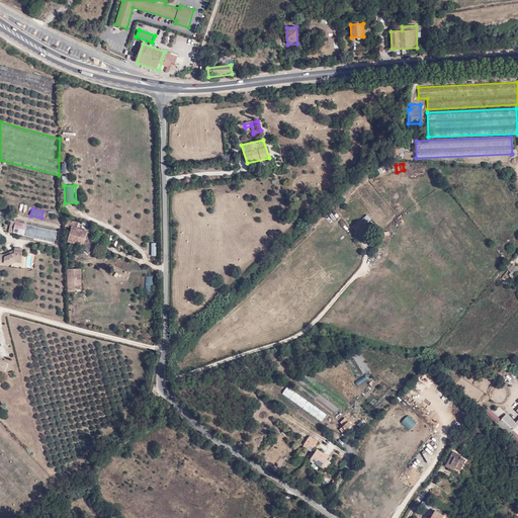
[(332,221),(339,217),(336,212),(329,217),(332,221)]
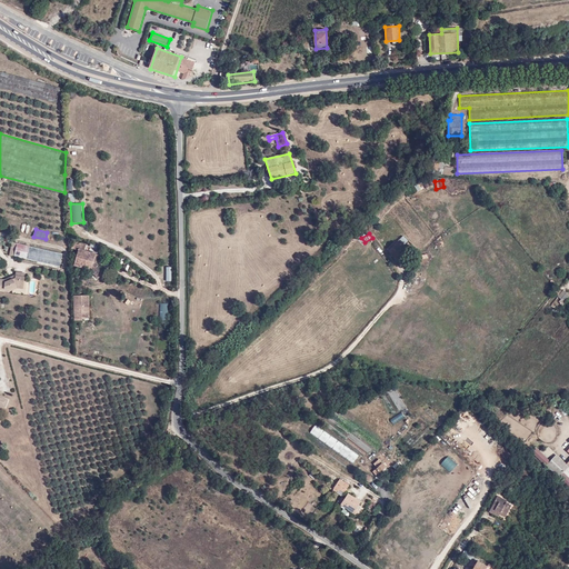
[(409,241),(403,235),(386,251),(396,262),(407,252),(402,247),(409,241)]
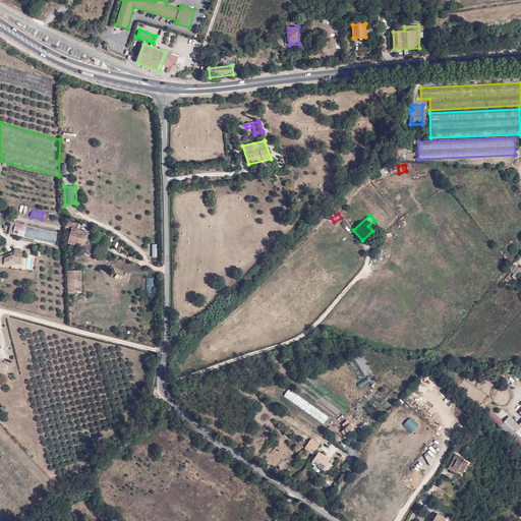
[(55,244),(58,232),(16,222),(13,234),(55,244)]
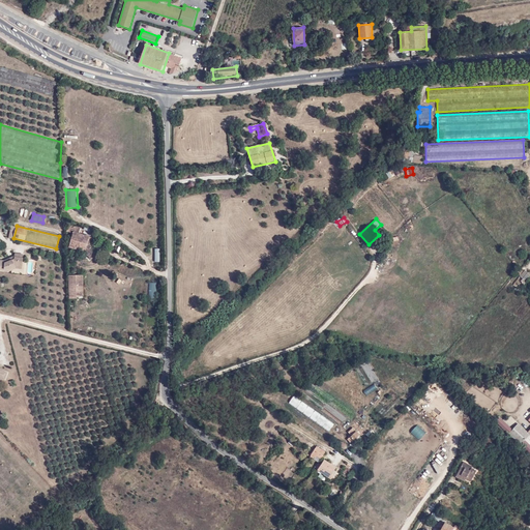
[(90,237),(75,232),(69,247),(86,254),(93,259),(98,252),(97,251),(89,242),(90,237)]
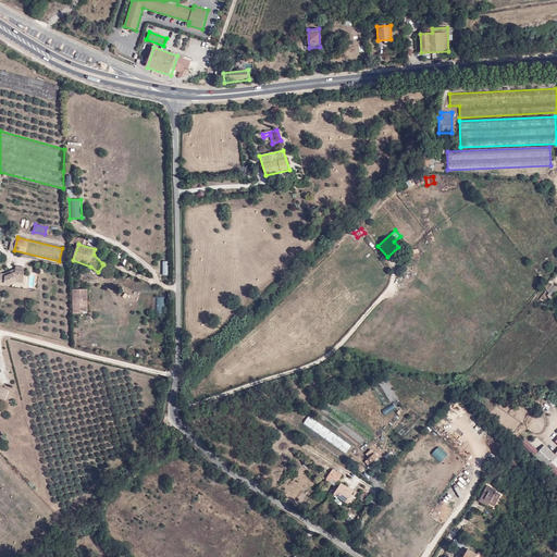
[(25,267),(16,265),(15,270),(4,273),(0,272),(0,284),(12,286),(17,283),(23,283),(25,267)]
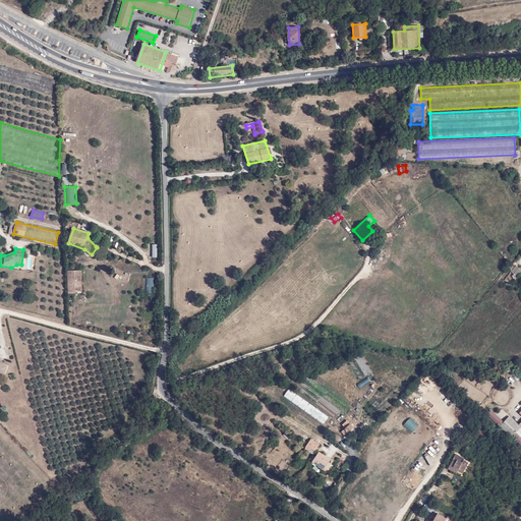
[(508,273),(515,278),(520,270),(515,265),(508,273)]
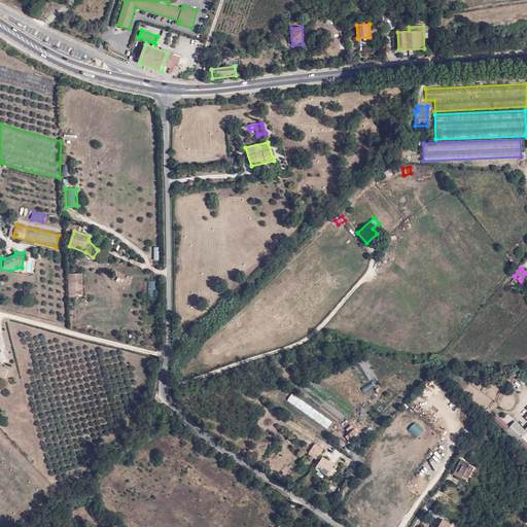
[(83,274),(69,275),(69,297),(84,297),(83,274)]
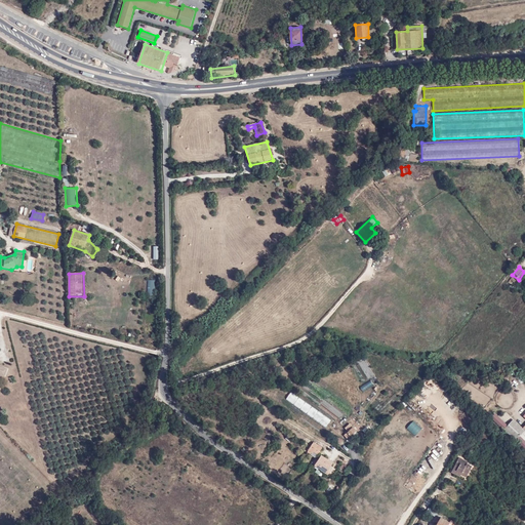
[(0,375),(6,377),(8,369),(0,365),(0,375)]
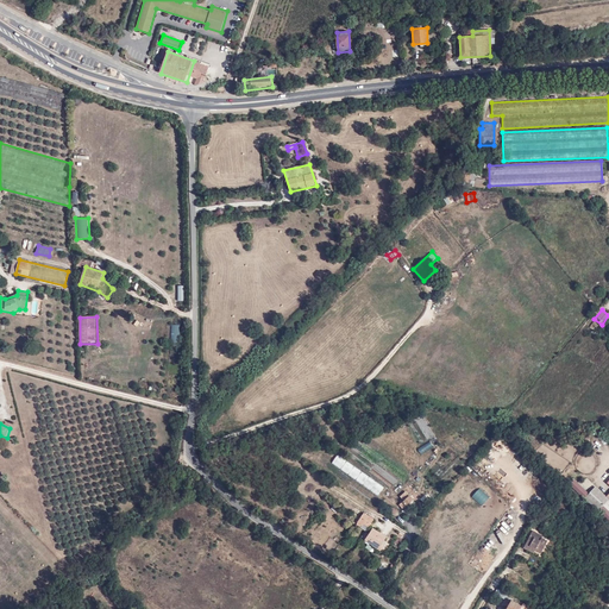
[(508,450),(510,447),(501,438),(489,451),(498,460),(503,456),(506,458),(510,453),(508,450)]
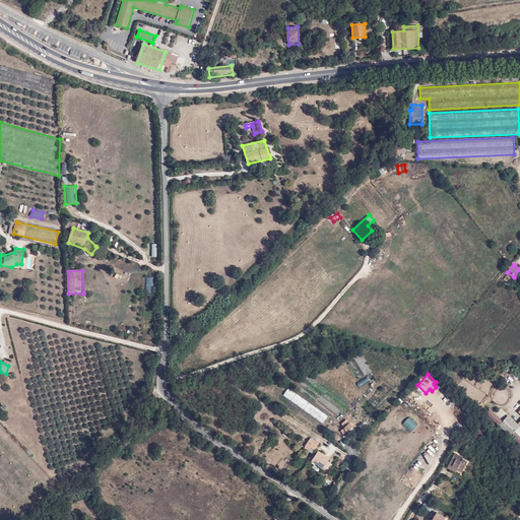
[(359,388),(370,381),(367,376),(355,383),(359,388)]
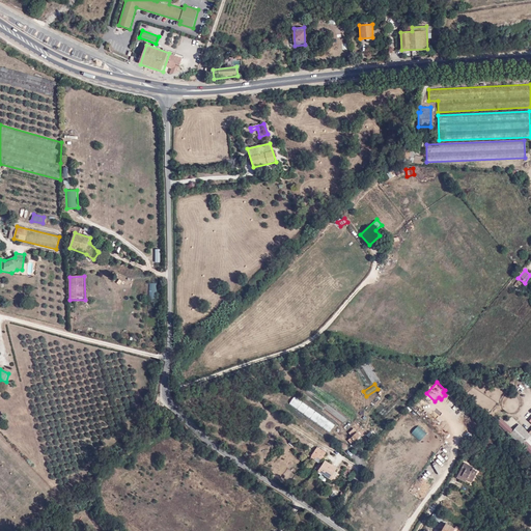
[(513,430),(501,419),(497,423),(530,454),(530,446),(526,441),(530,436),(530,418),(529,421),(530,423),(530,429),(528,434),(519,424),(513,430)]
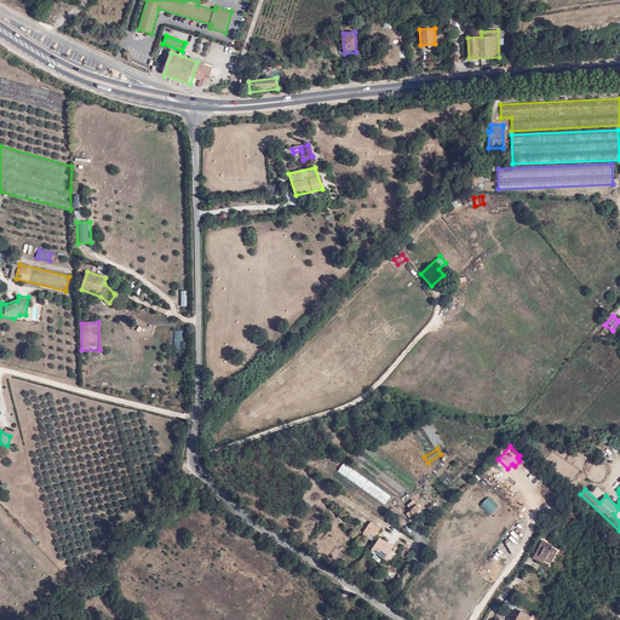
[(414,499),(407,504),(412,510),(408,514),(412,517),(413,516),(414,518),(424,510),(414,499)]
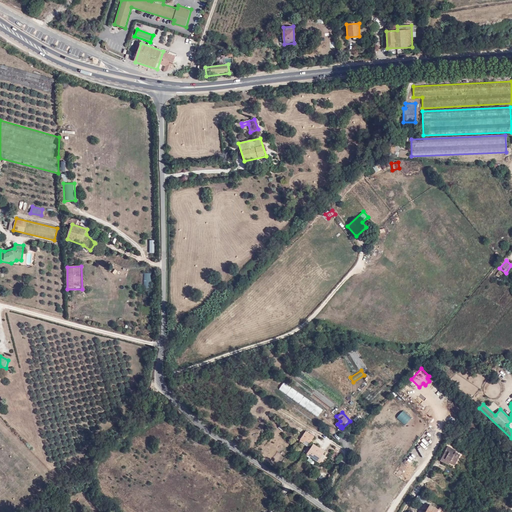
[(304,442),(305,440),(310,443),(314,436),(305,431),(300,439),(304,442)]
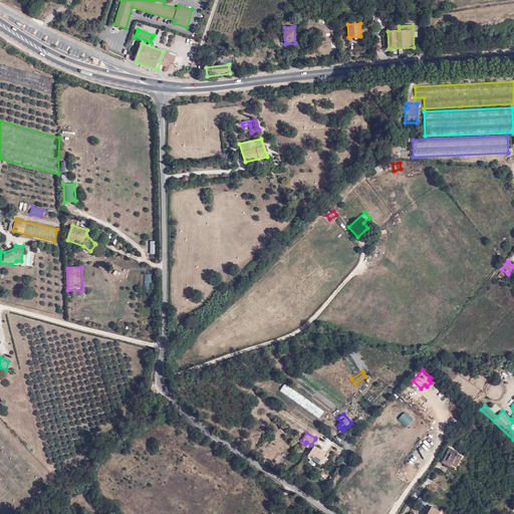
[(314,446),(307,456),(320,465),(327,455),(314,446)]
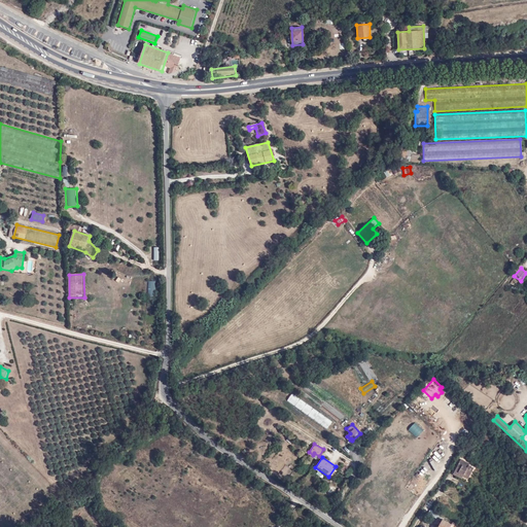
[(470,464),(460,459),(453,475),(461,479),(462,477),(468,480),(473,468),(469,466),(470,464)]
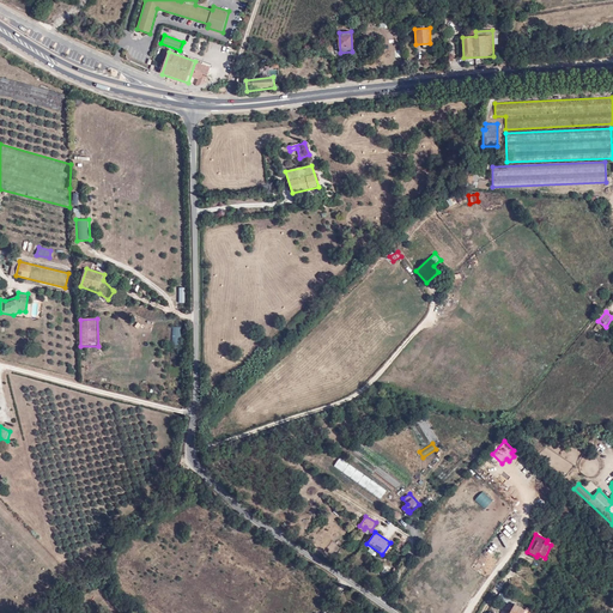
[(401,541),(395,547),(400,552),(406,546),(401,541)]
